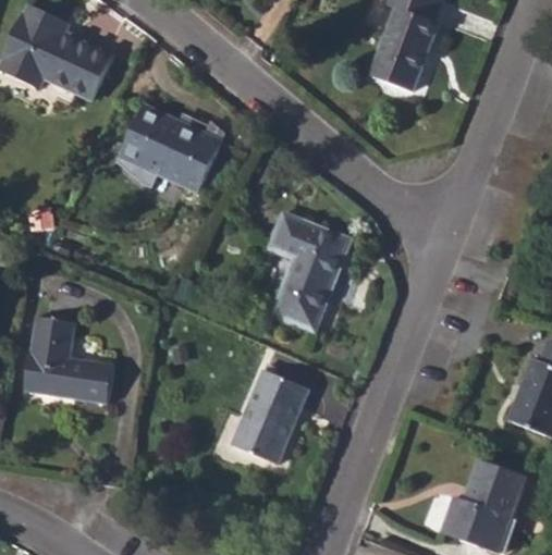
[(425,51),(421,49),(426,40),(429,41),(436,23),(430,22),(439,0),(385,0),(384,3),(393,7),(368,74),(411,90),(425,51)]
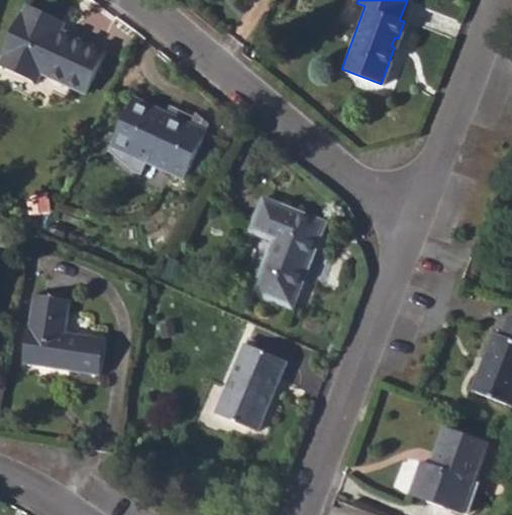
[(61,30),(64,22),(24,4),(0,57),(0,65),(33,80),(37,72),(83,93),(102,50),(72,36),(70,39),(59,34),(61,30)]
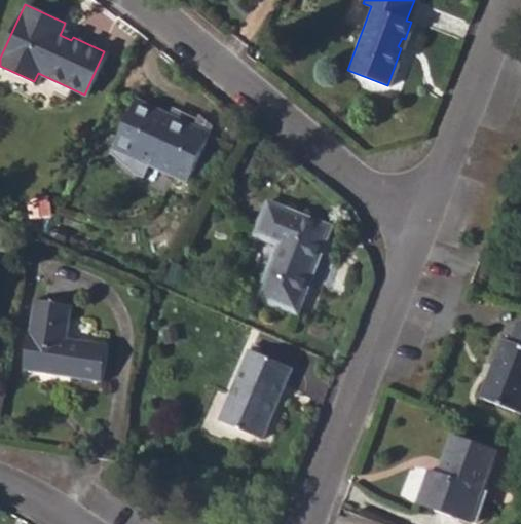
[(62,31),(60,35),(71,40),(73,37),(62,31)]
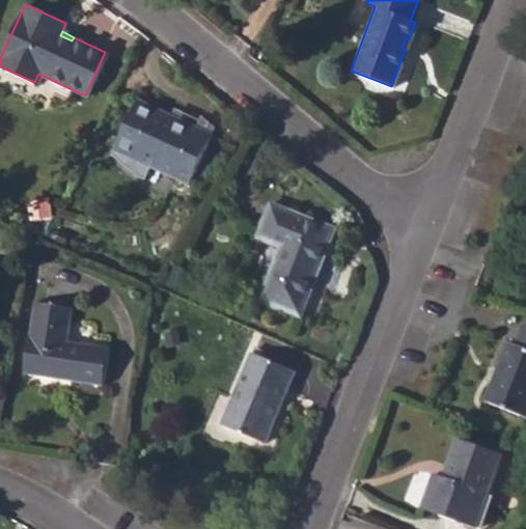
[(169,114),(135,99),(112,147),(121,152),(187,183),(210,134),(177,118),(176,120),(168,117),(169,114)]
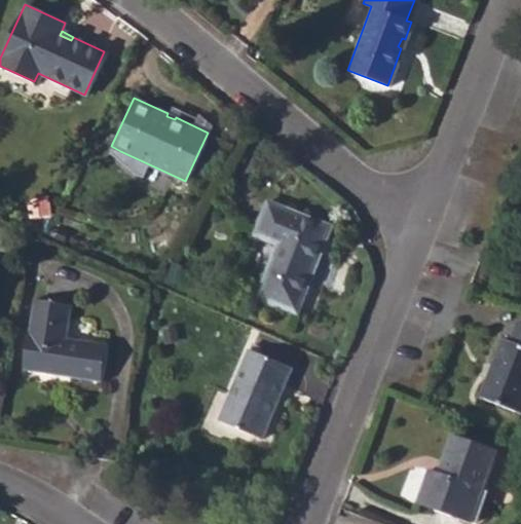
[(310,273),(306,272),(309,261),(314,263),(329,226),(265,200),(252,234),(276,245),(256,296),(295,312),(310,273)]
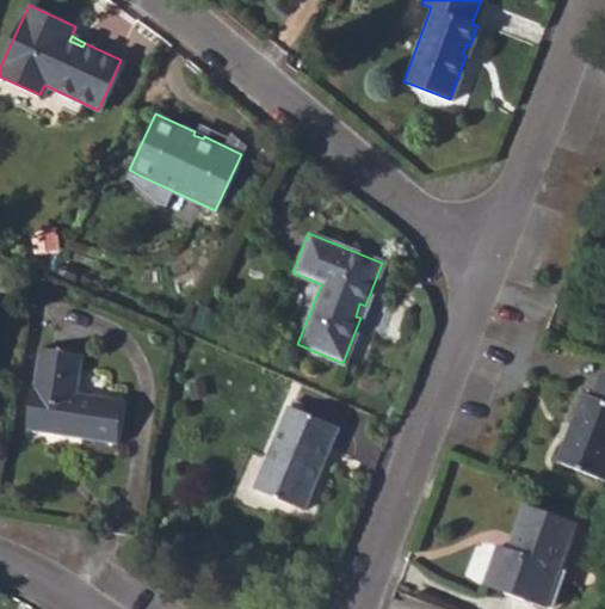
[(360,318),(365,306),(359,303),(356,317),(360,318)]
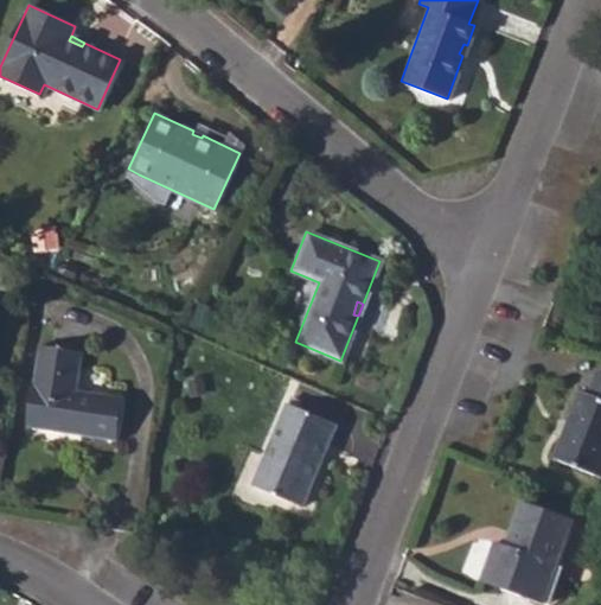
[(56,428),(57,421),(69,424),(69,431),(115,438),(121,397),(72,390),(78,351),(38,344),(26,424),(56,428)]
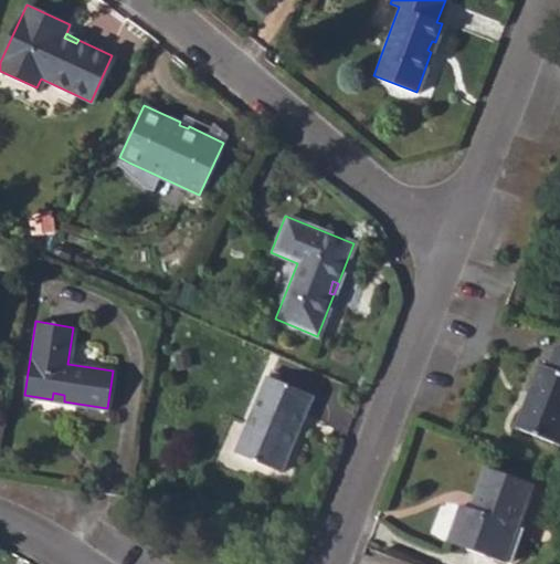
[(559,442),(559,347),(551,345),(542,365),(537,364),(513,425),(559,442)]
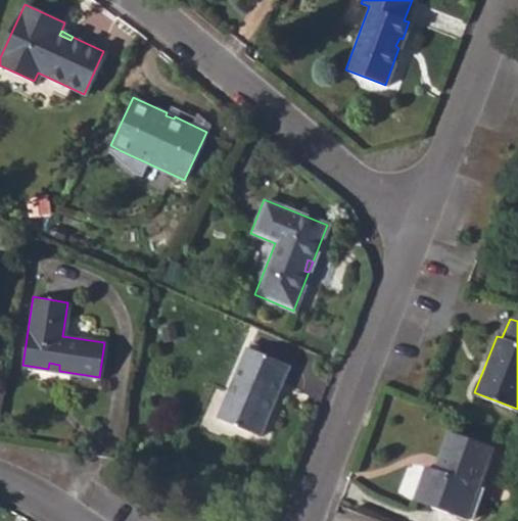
[(217,416),(257,434),(287,366),(245,347),(217,416)]
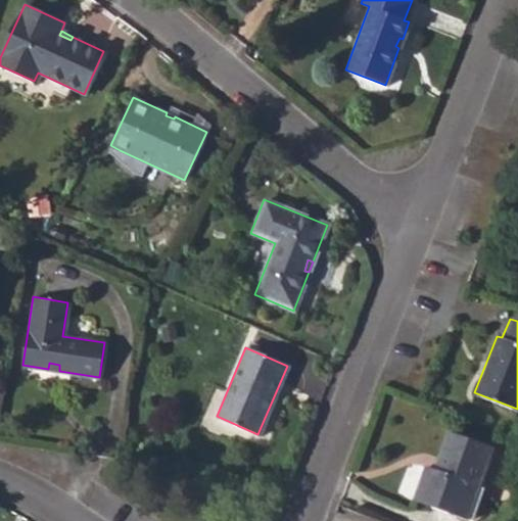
[(412,499),(465,518),(489,445),(448,430),(433,468),(424,464),(412,499)]
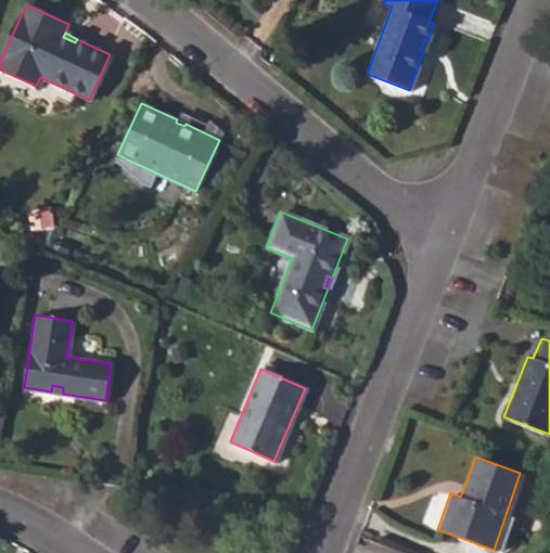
All buildings are outlined.
